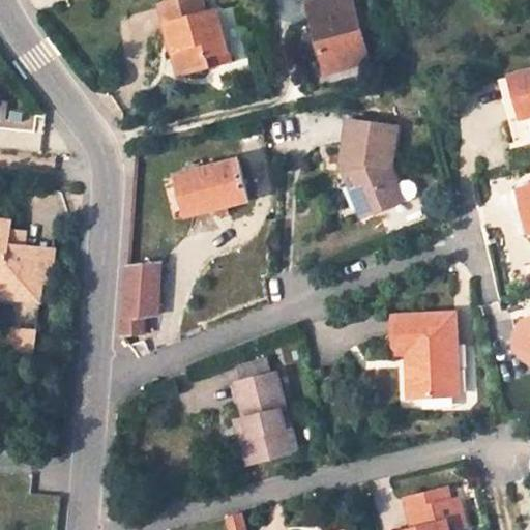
[(197,0),(190,0),(158,9),(178,79),(208,70),(205,59),(224,55),(213,15),(202,19),(197,0)]
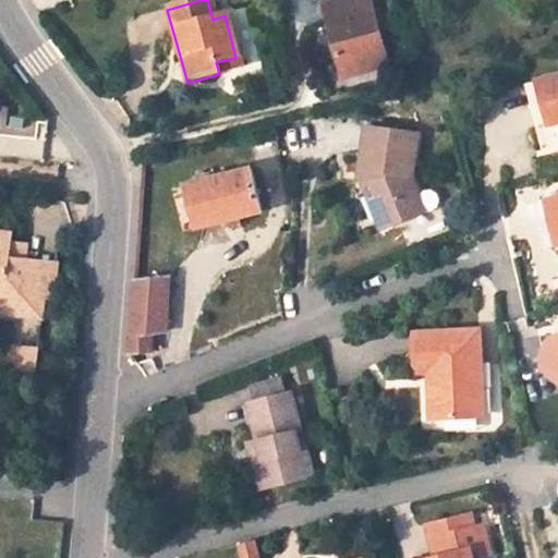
[(368,0),(343,0),(320,7),(340,80),(388,68),(368,0)]
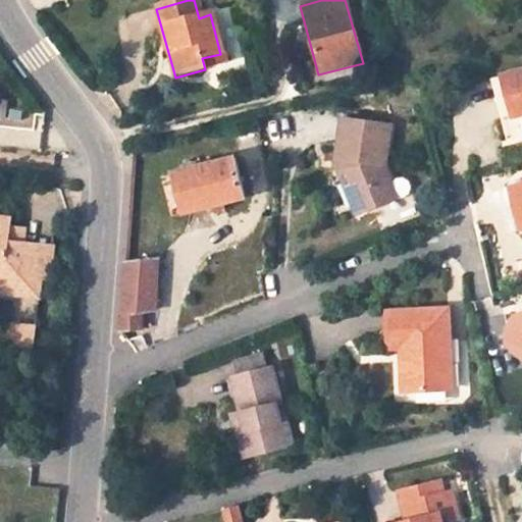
[(223,63),(220,54),(202,58),(205,69),(223,63)]
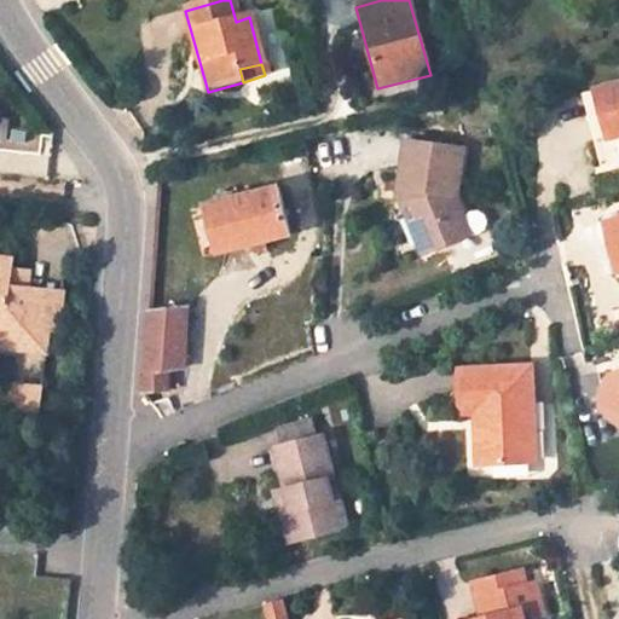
[(618,79),(602,84),(608,105),(600,108),(606,131),(613,128),(618,126),(618,79)]
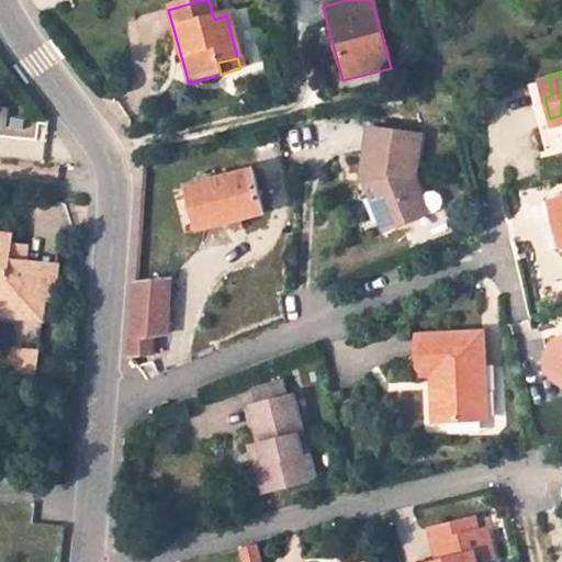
[(535,79),(539,99),(543,120),(550,119),(544,98),(552,96),(547,76),(535,79)]
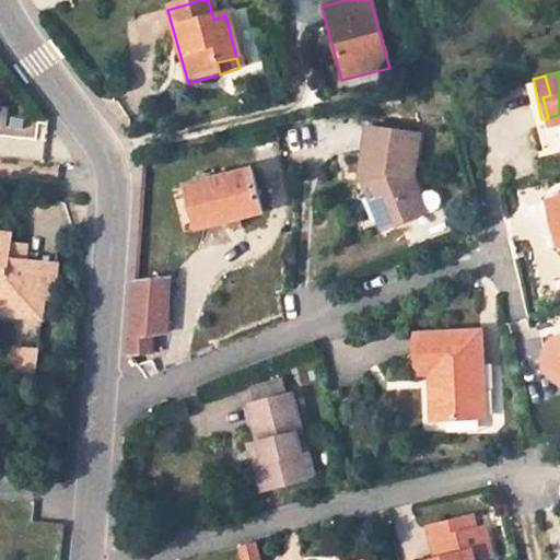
[(313,144),(307,119),(272,128),(279,153),(313,144)]
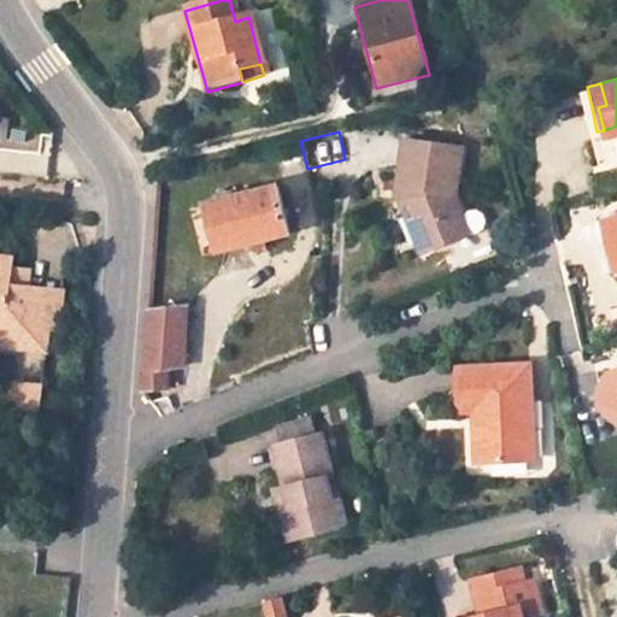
[(454,192),(459,146),(410,140),(404,140),(399,184),(405,186),(403,204),(421,250),(456,236),(448,219),(463,215),(460,209),(454,192)]
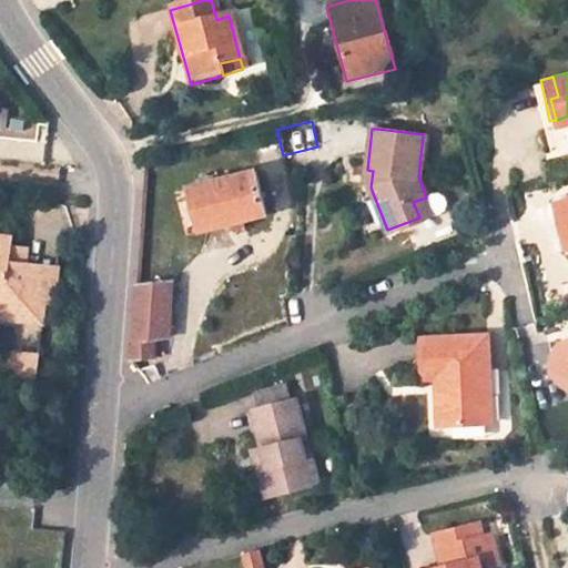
[(253,171),(189,188),(199,231),(263,214),(253,171)]
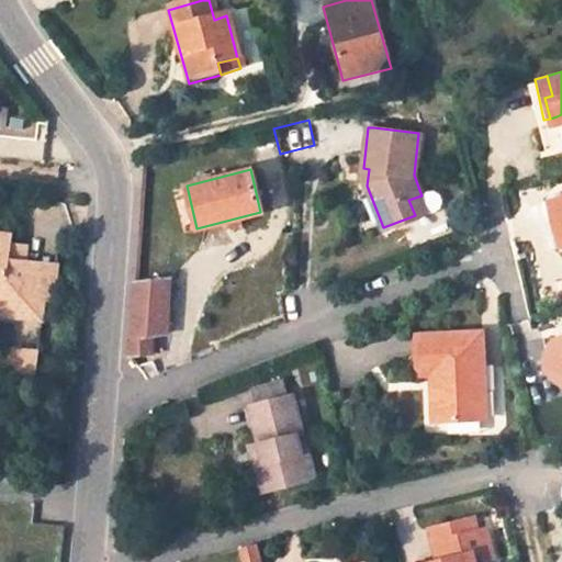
[(197,228),(187,186),(170,189),(179,233),(197,228)]
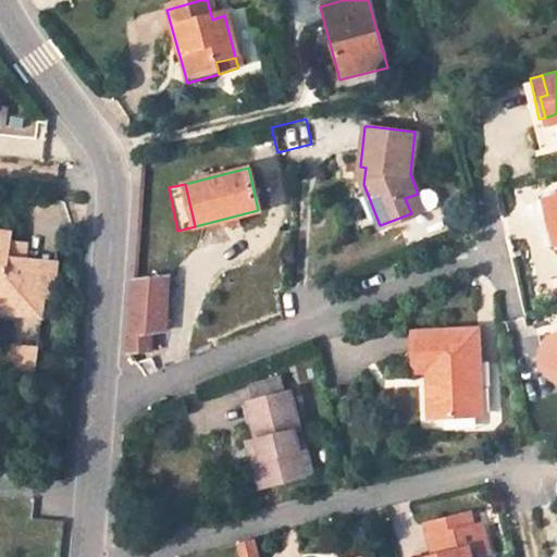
[(434,203),(437,196),(434,189),(428,185),(422,186),(416,188),(418,194),(405,198),(411,213),(430,207),(434,203)]
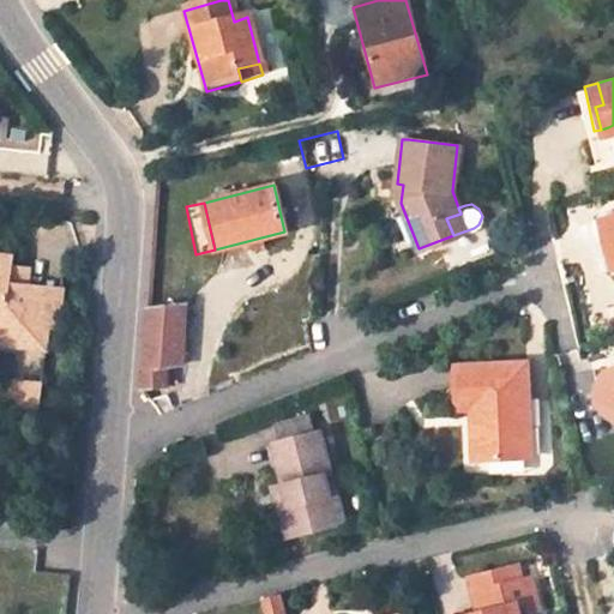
[(0,343),(22,347),(23,337),(50,341),(53,325),(43,325),(48,287),(29,284),(22,275),(23,269),(16,268),(17,259),(0,257),(0,343)]
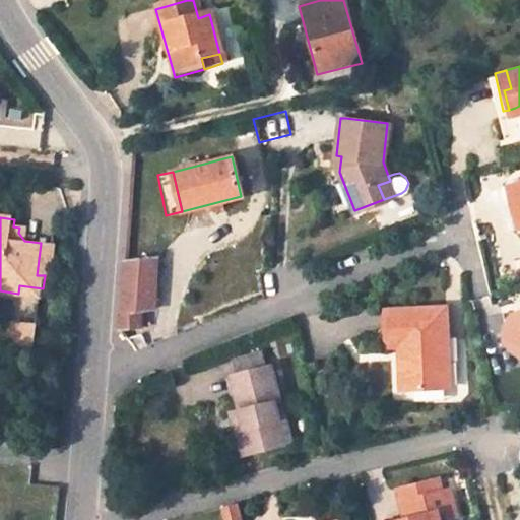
[(45,275),(50,276),(54,244),(41,243),(37,275),(45,275)]
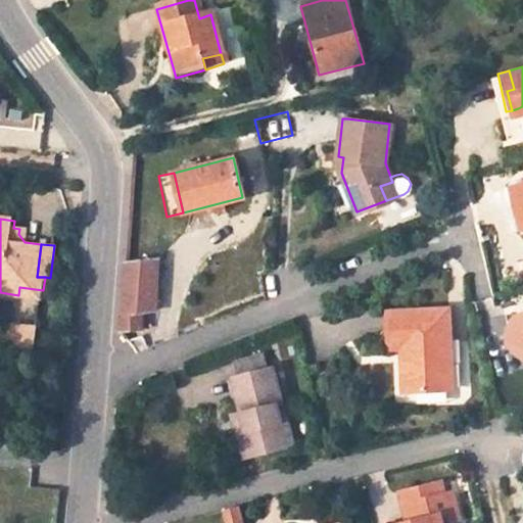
[(128,264),(124,313),(123,330),(144,328),(145,311),(156,308),(159,259),(128,264)]
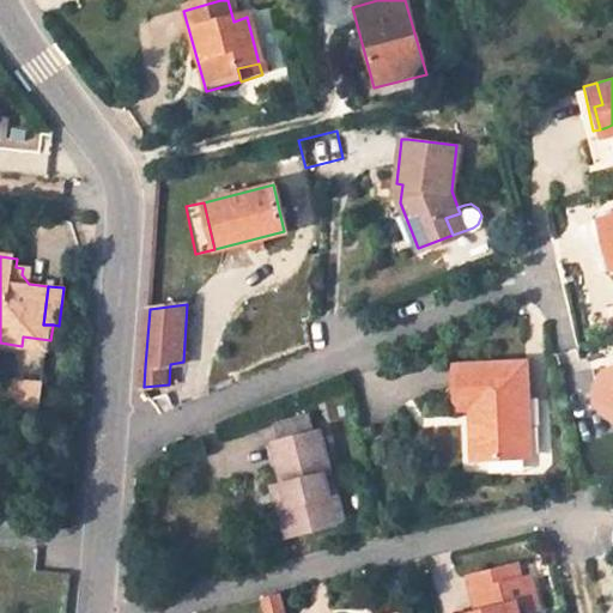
[(50,350),(50,340),(23,337),(22,346),(50,350)]
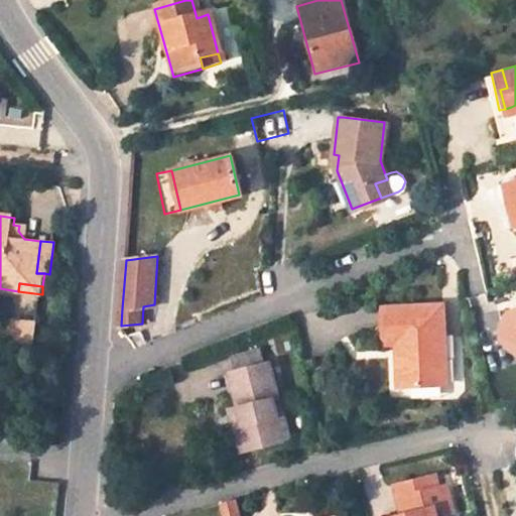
[(449,386),(447,307),(388,308),(389,345),(399,345),(410,345),(411,386),(449,386)]
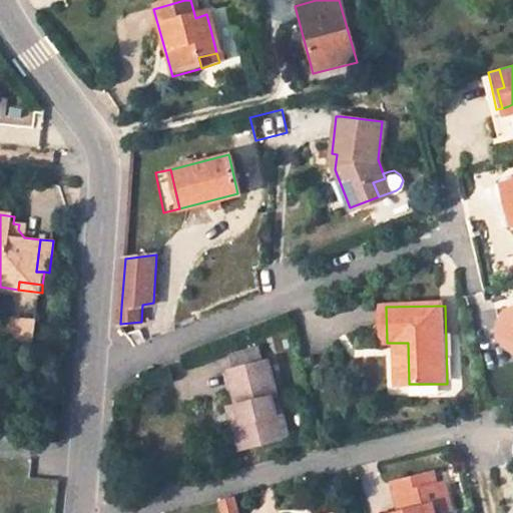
[(512,346),(512,308),(510,309),(503,320),(507,342),(512,346)]
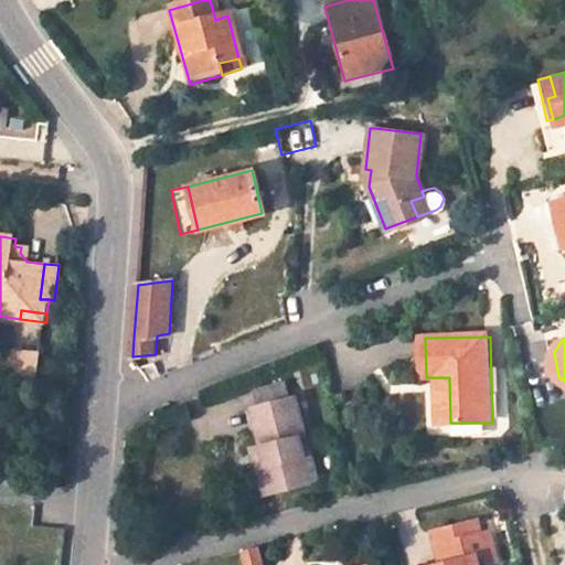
[(40,380),(42,356),(27,354),(13,365),(11,376),(40,380)]
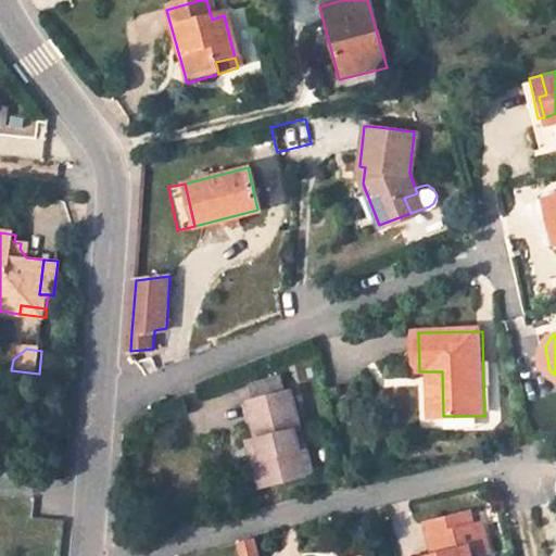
[(430,371),(432,417),(443,416),(442,371),(430,371)]
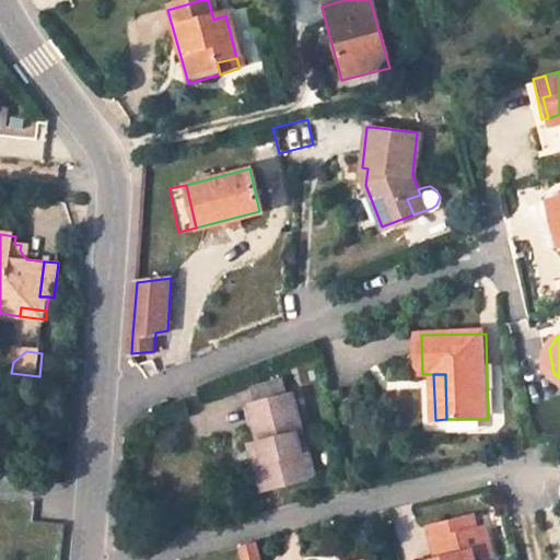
[(284,381),(256,388),(259,404),(288,397),(284,381)]
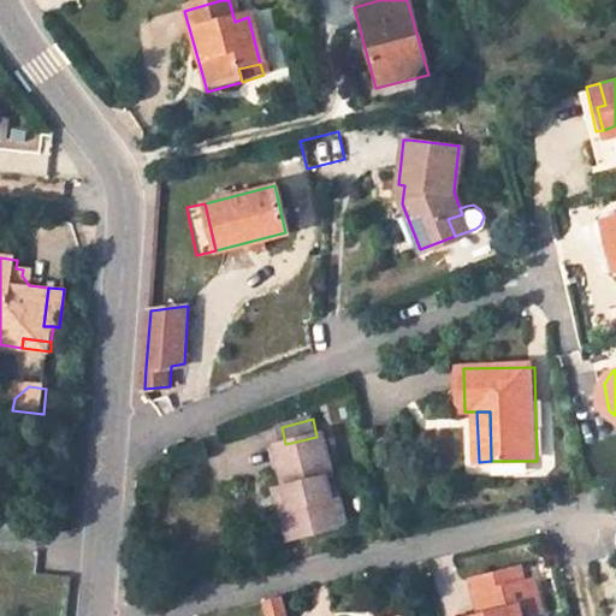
[(279,445),(289,490),(295,511),(283,514),(290,543),(348,528),(342,499),(333,502),(329,480),(336,479),(326,434),(317,437),(285,444),(279,445)]
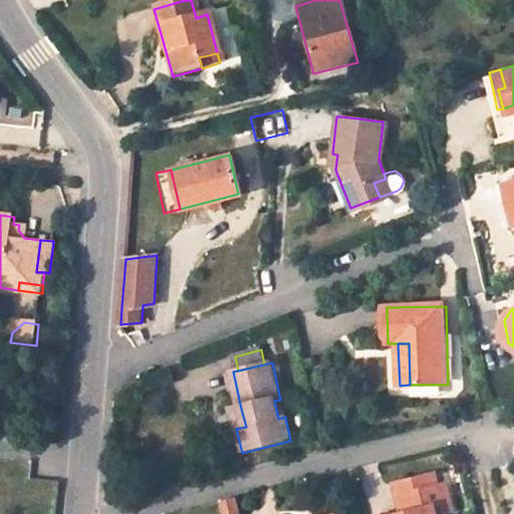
[(285,417),(280,400),(274,401),(278,419),(285,417)]
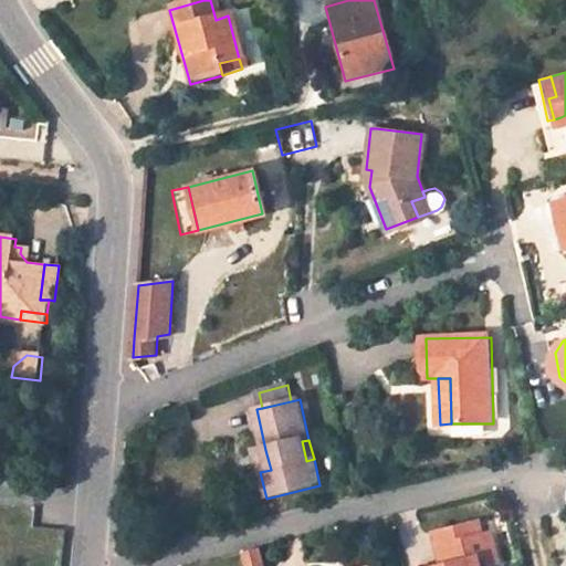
[(255,452),(260,472),(271,470),(265,450),(255,452)]
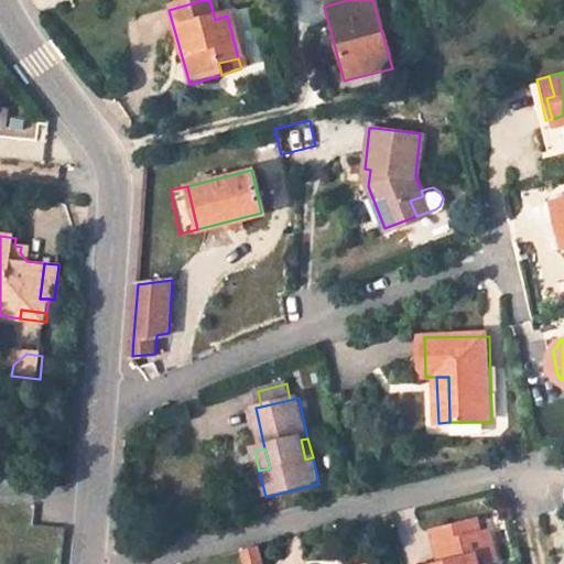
[(166,484),(154,486),(158,500),(170,495),(166,484)]
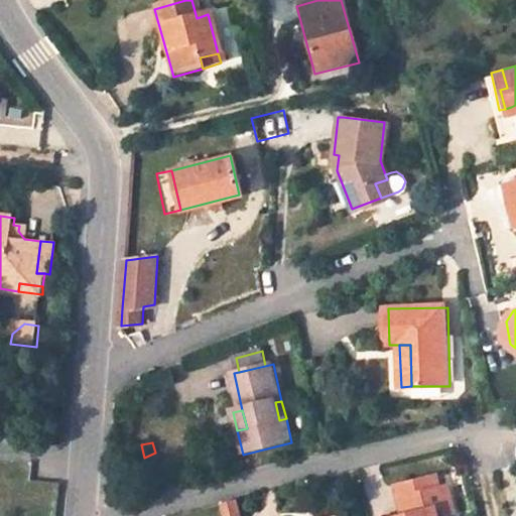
[(438,475),(399,484),(407,514),(423,510),(419,493),(441,487),(438,475)]
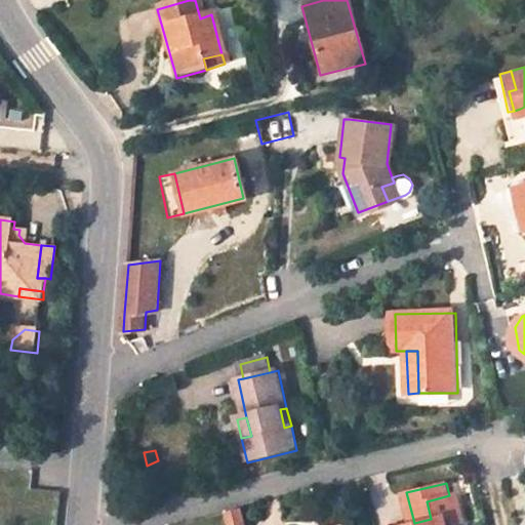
[(431,519),(414,523),(406,524),(466,524),(466,522),(467,521),(458,493),(449,495),(427,501),(431,519)]
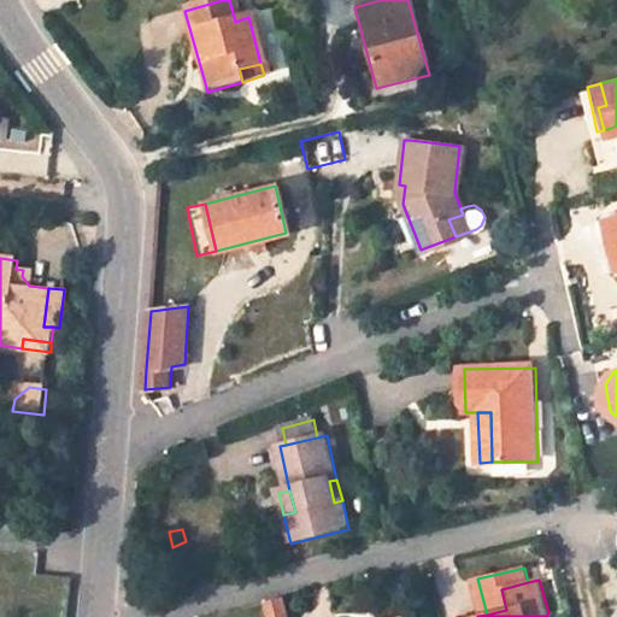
[(293,616),(288,592),(278,594),(280,597),(282,616),(293,616)]
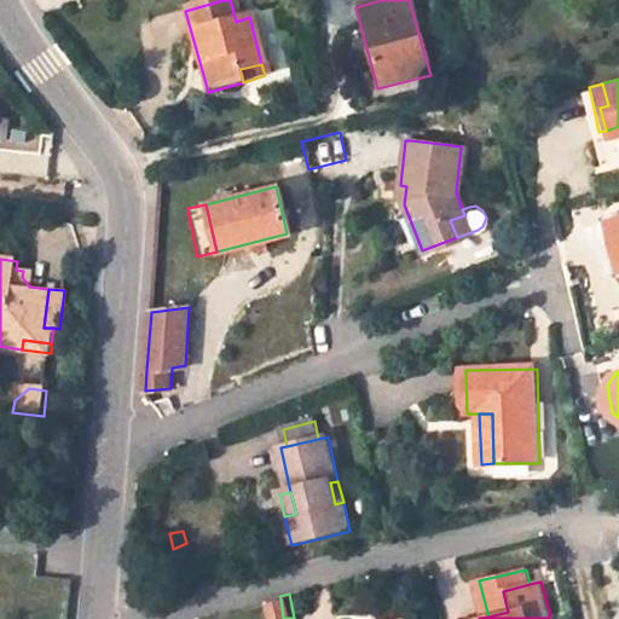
[(270,600),(273,618),(283,618),(281,599),(279,596),(270,600)]
